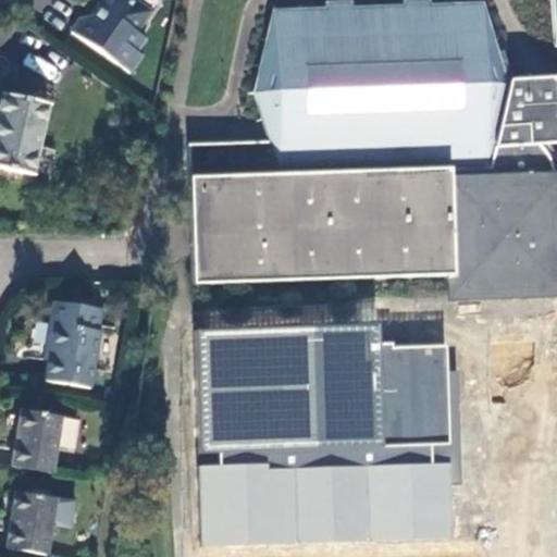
[(138,36),(153,14),(134,0),(131,4),(123,0),(101,0),(99,4),(100,13),(97,19),(81,21),(72,35),(132,75),(144,59),(138,54),(147,41),(138,36)]
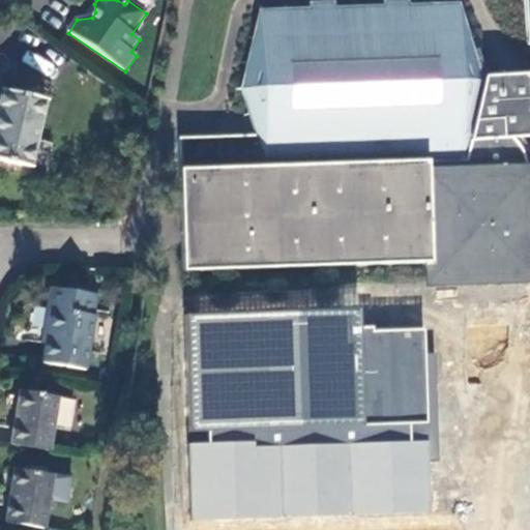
[(529,71),(480,74),(455,9),(409,11),(408,2),(379,3),(380,13),(334,16),(333,5),(306,6),(307,16),(257,18),(237,91),(253,136),(177,140),(182,270),(432,258),(433,273),(529,269),(529,235),(528,172),(526,158),(521,148),(510,135),(529,134),(529,71)]
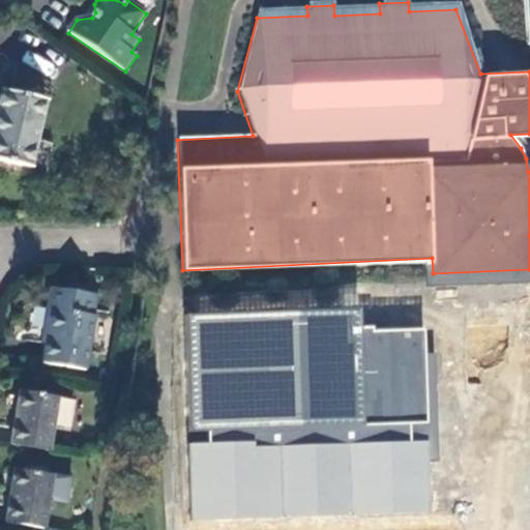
[(0,163),(31,170),(47,102),(5,92),(0,115),(0,163)]
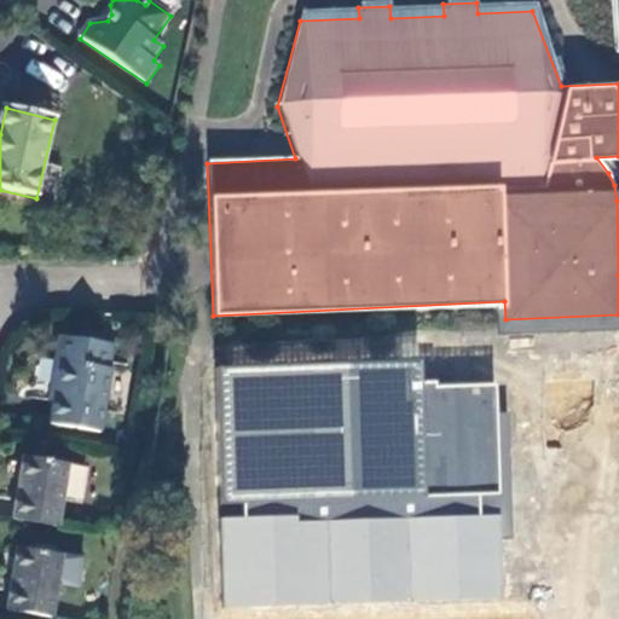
[(115,340),(90,335),(88,342),(114,347),(115,340)]
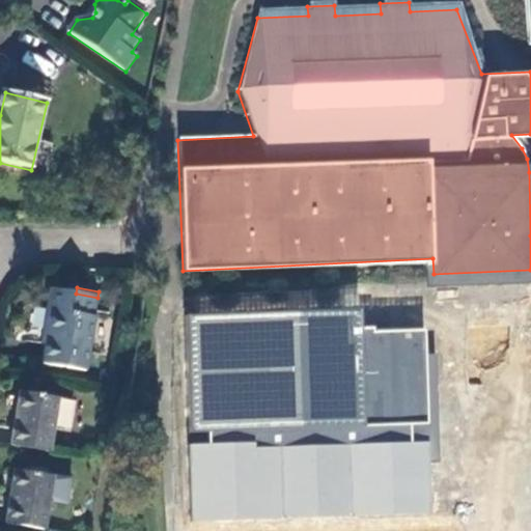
[(50,305),(53,310),(45,366),(86,372),(95,318),(93,317),(98,298),(76,294),(56,290),(51,295),(50,305)]
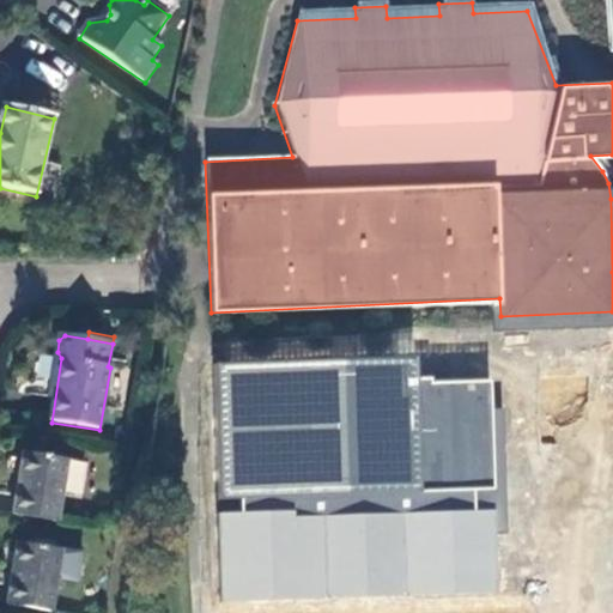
[(410,359),(216,364),(222,600),(495,594),(492,497),(489,383),(431,384),(431,378),(410,378),(410,359)]
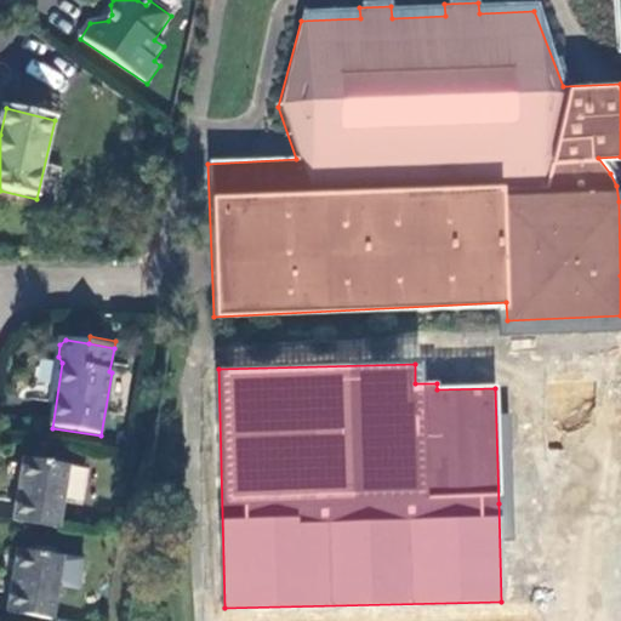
[(26,459),(15,522),(60,529),(70,466),(26,459)]
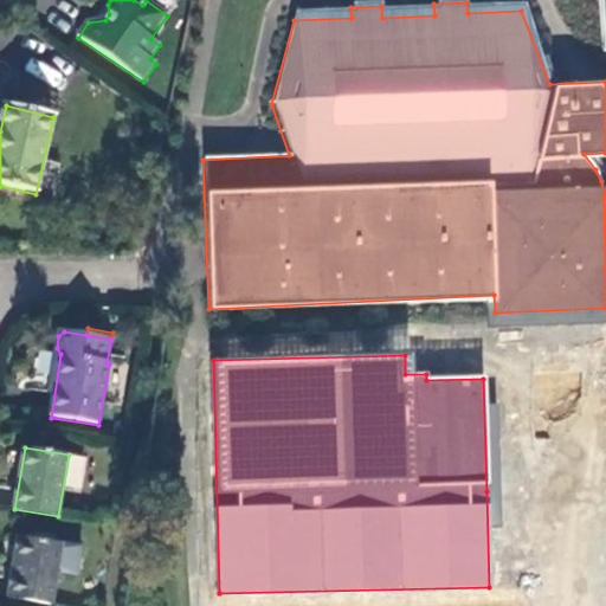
[(19,536),(10,598),(53,605),(58,572),(79,575),(84,547),(19,536)]
